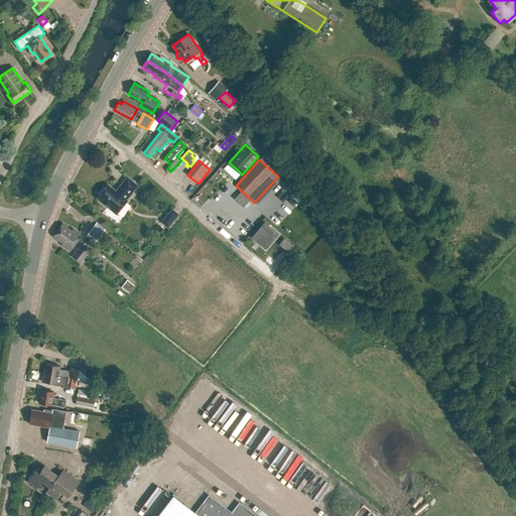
[(97,198),(116,214),(127,201),(126,200),(137,185),(127,177),(116,191),(108,184),(97,198)]
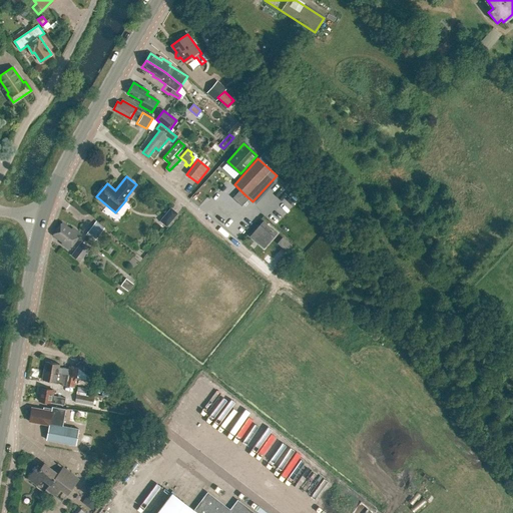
[(290,176),(283,183),(291,191),(298,184),(290,176)]
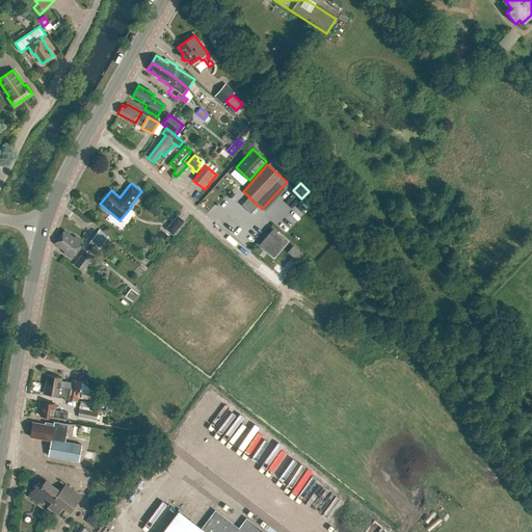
[(177,215),(166,229),(173,235),(184,221),(177,215)]
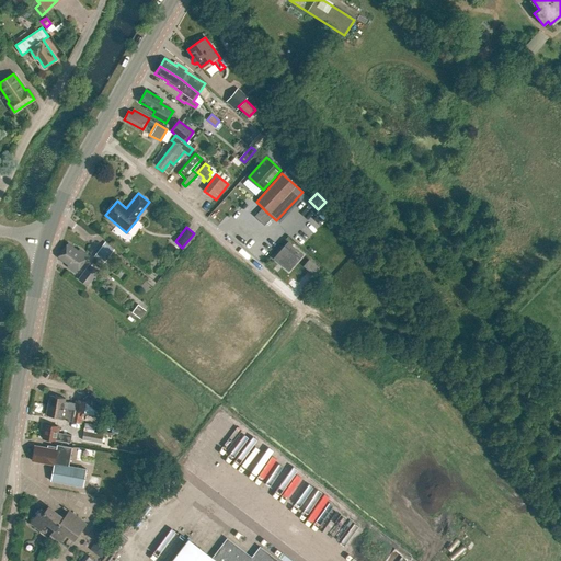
[(273,259),(288,272),(302,255),(287,242),(273,259)]
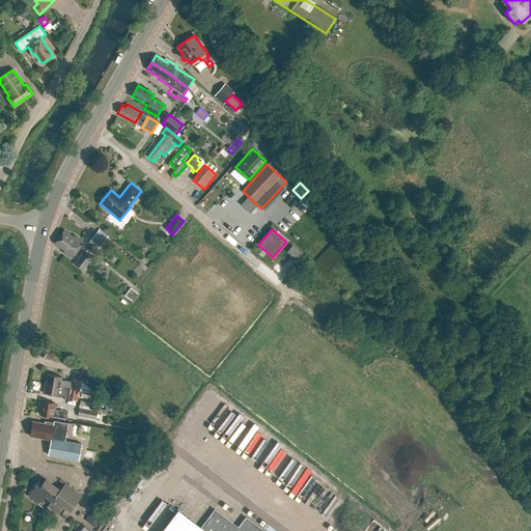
[(100,230),(92,239),(101,246),(108,236),(100,230)]
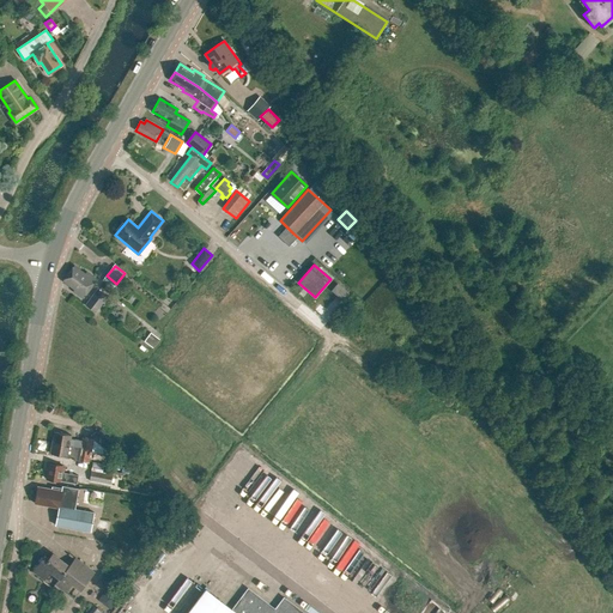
[(74,291),(73,292),(82,299),(96,280),(86,274),(85,275),(74,267),(73,269),(72,269),(65,279),(66,280),(64,283),(74,291)]
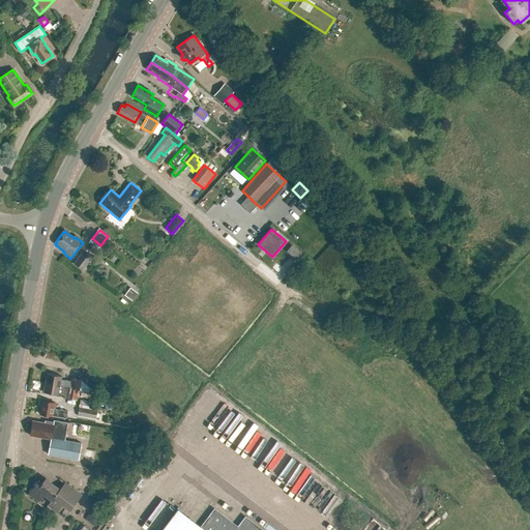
[(292,245),(289,249),(287,252),(296,260),(297,259),(301,254),(292,245)]
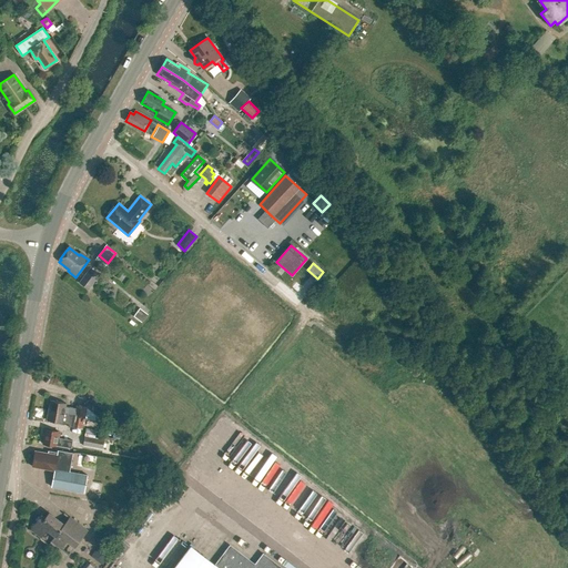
[(90,269),(79,284),(89,291),(99,275),(90,269)]
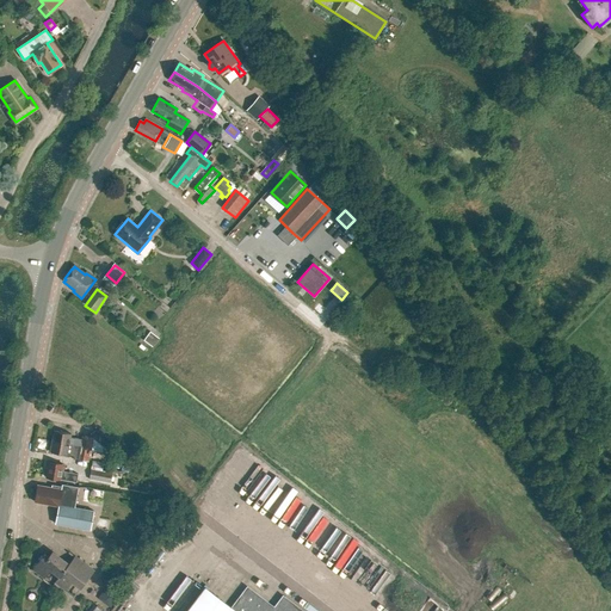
[(144,340),(154,346),(160,338),(150,331),(144,340)]
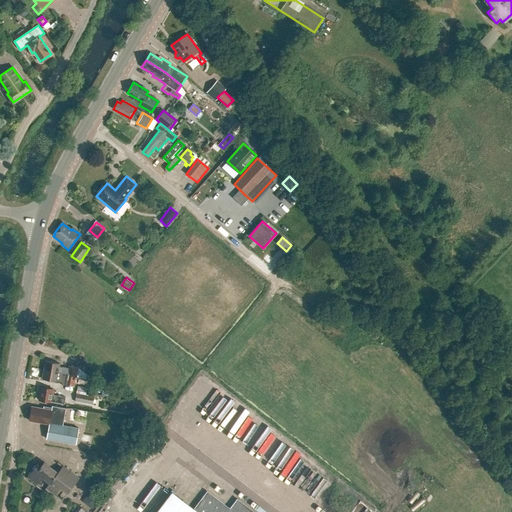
[(44,371),(75,376),(77,368),(68,366),(68,369),(59,367),(60,364),(45,362),(44,371)]
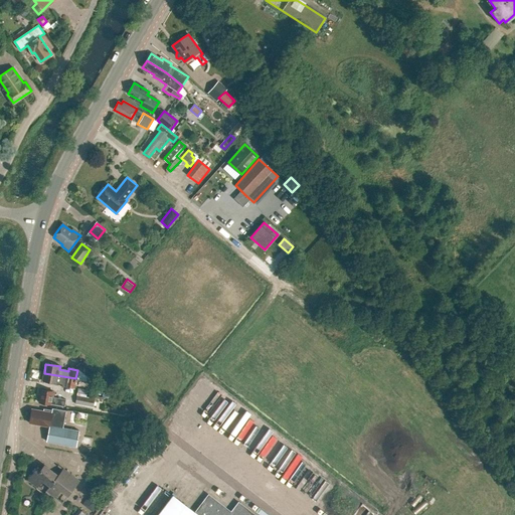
[(65,388),(73,389),(75,378),(44,373),(42,382),(57,384),(57,382),(65,383),(65,388)]
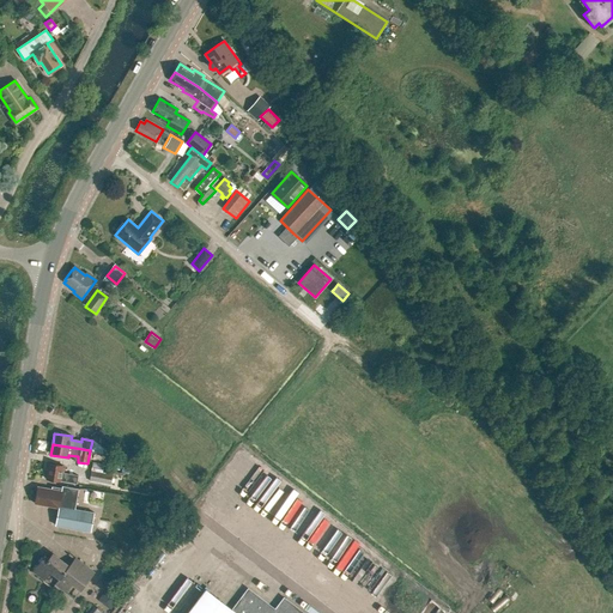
[(90,483),(111,486),(113,474),(102,473),(104,465),(92,463),(90,483)]
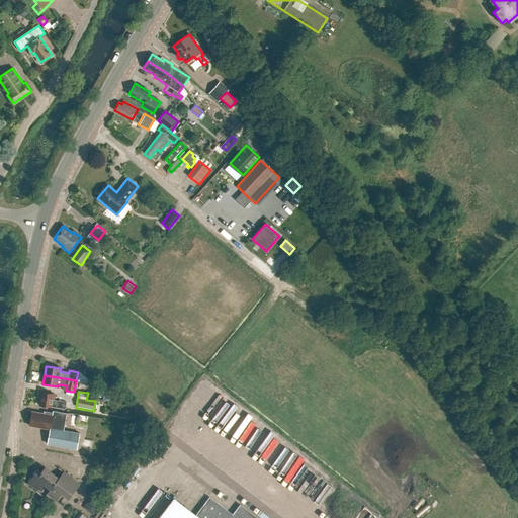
[(40,393),(38,405),(65,409),(66,403),(54,401),(55,396),(40,393)]
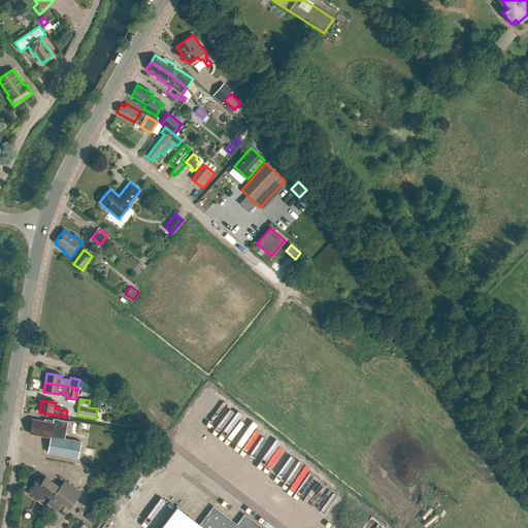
[(47,453),(78,458),(81,441),(64,438),(68,421),(54,419),(53,421),(45,420),(44,422),(32,420),(30,434),(51,437),(47,453)]
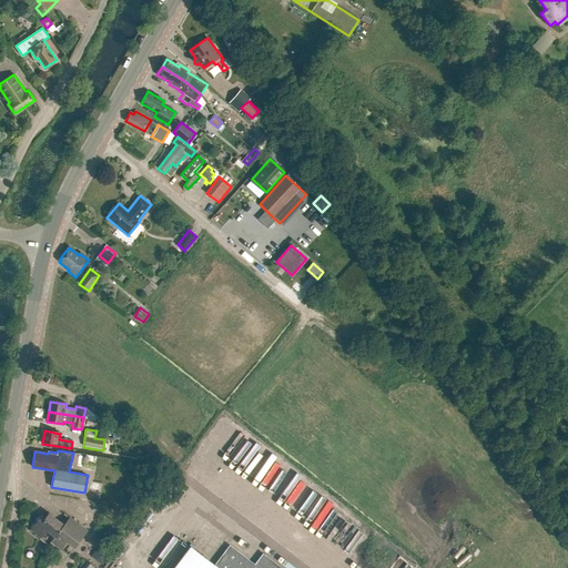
[(243,480),(261,457),(256,454),(239,477),(243,480)]
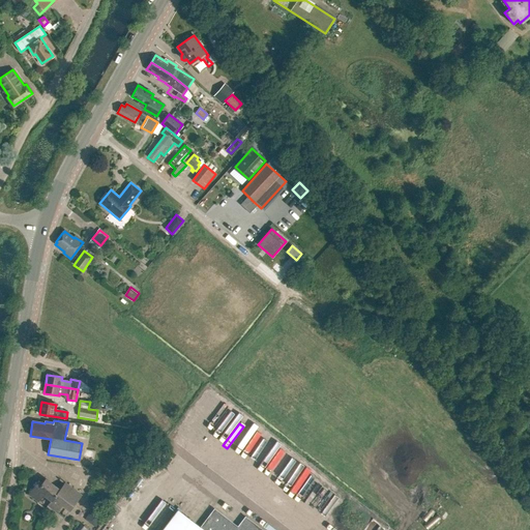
[(146,471),(149,474),(159,460),(156,457),(146,471)]
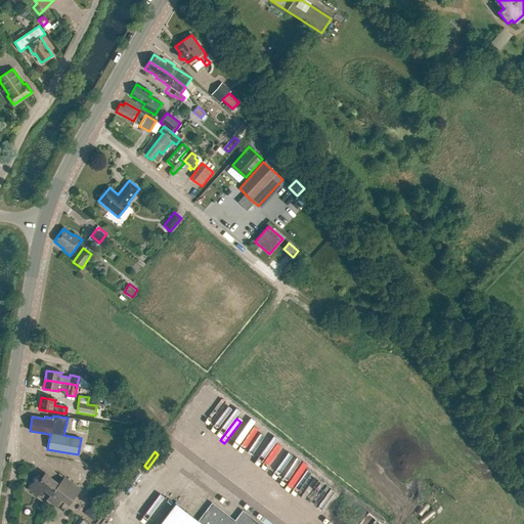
[(314,472),(304,489),(315,496),(318,490),(324,493),(321,500),(328,504),(332,495),(336,498),(342,487),(314,472)]
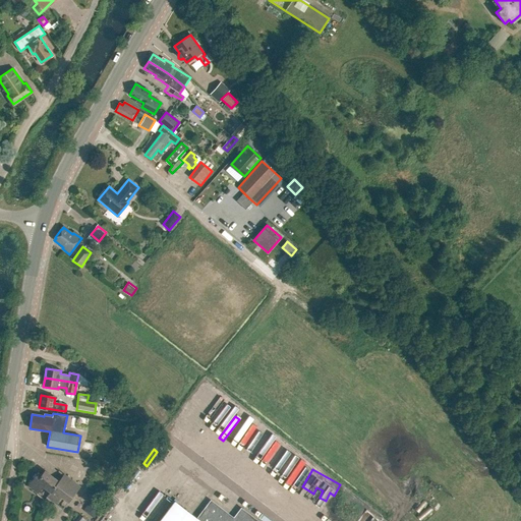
[(47,498),(55,504),(64,493),(71,499),(79,487),(64,475),(59,482),(45,471),(41,476),(38,473),(27,486),(38,494),(43,487),(50,493),(47,498)]
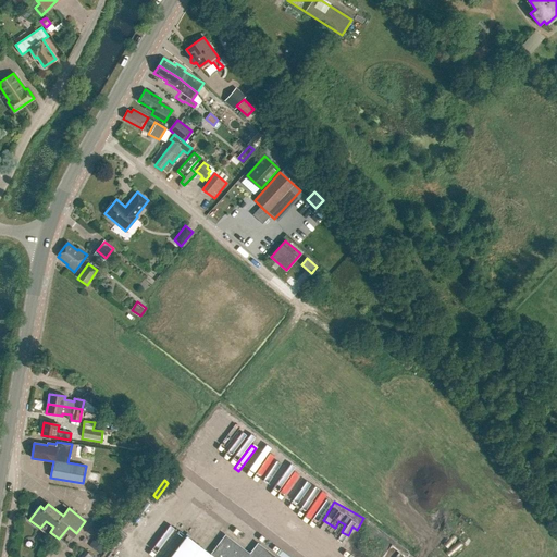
[(115,541),(122,546),(130,536),(123,531),(115,541)]
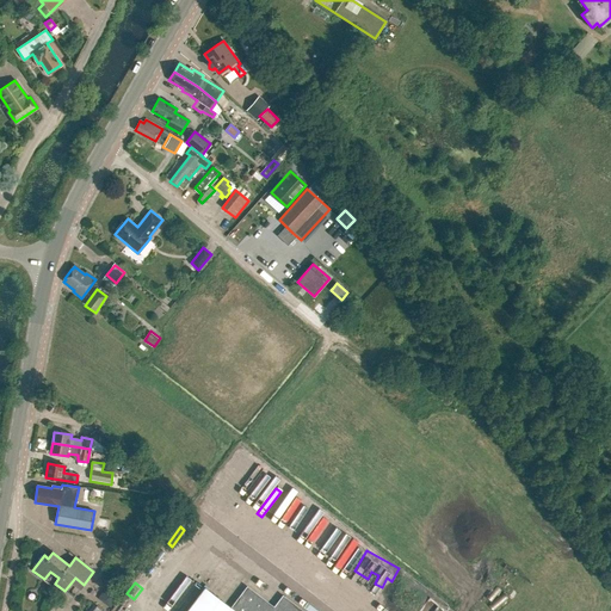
[(110,608),(119,596),(107,586),(98,599),(110,608)]
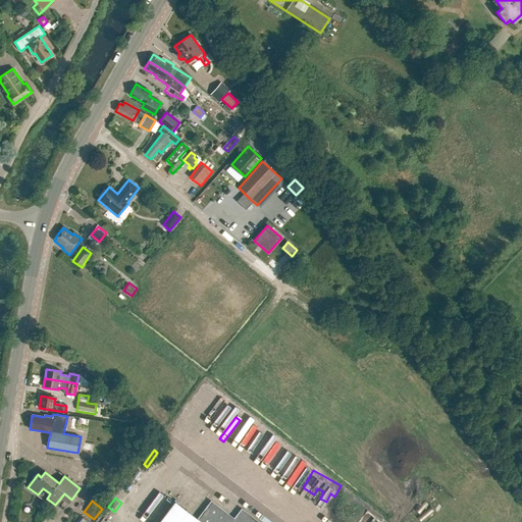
[(423,520),(434,510),(425,501),(414,510),(423,520)]
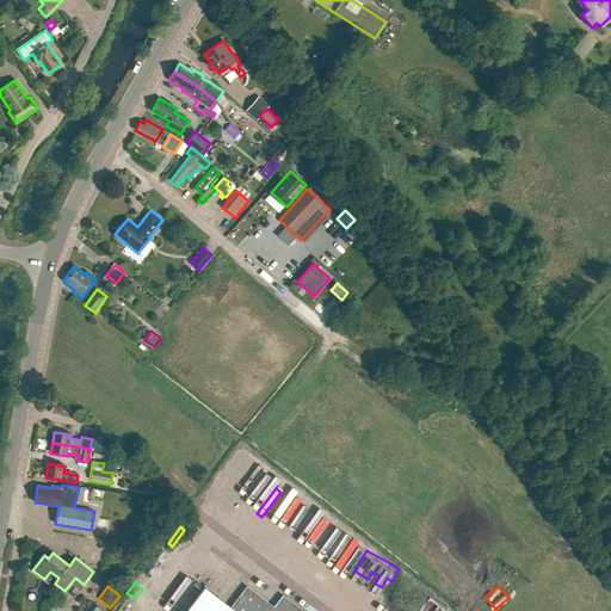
[(205,588),(187,610),(302,610),(283,597),(273,608),(247,587),(230,609),(205,588)]
